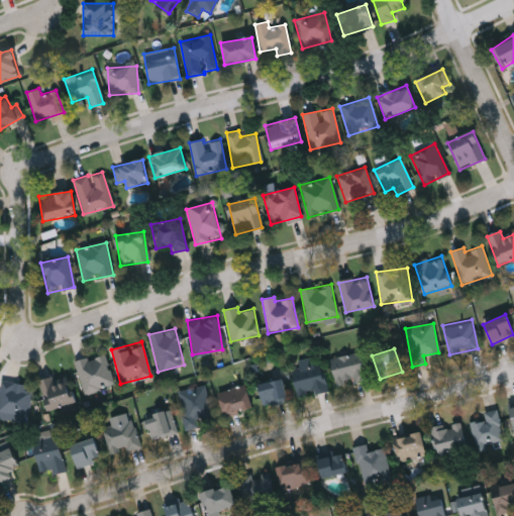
[(73,364),(103,352),(113,383),(84,394),(73,364)]
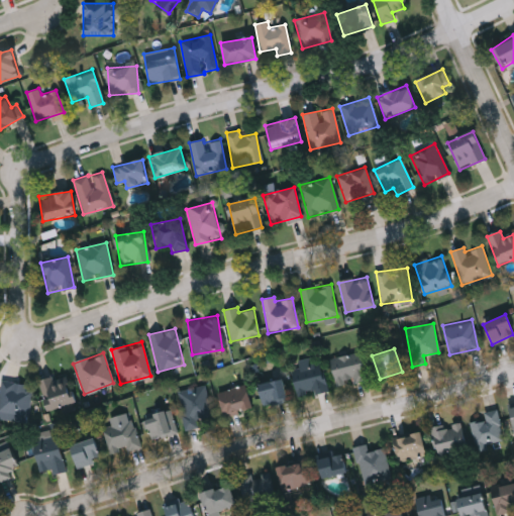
[(330,358),(361,352),(366,380),(335,386),(330,358)]
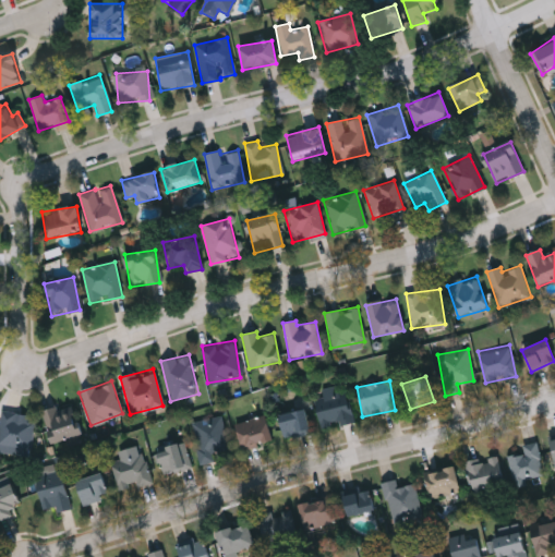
[(314,398),(322,397),(320,389),(344,384),(351,423),(321,428),(314,398)]
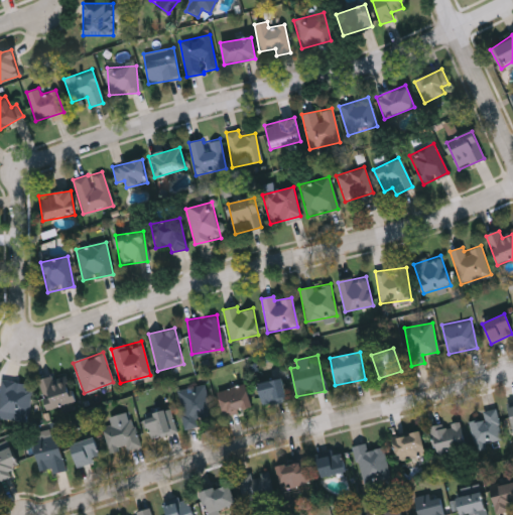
[(37,382),(65,373),(74,402),(47,411),(37,382)]
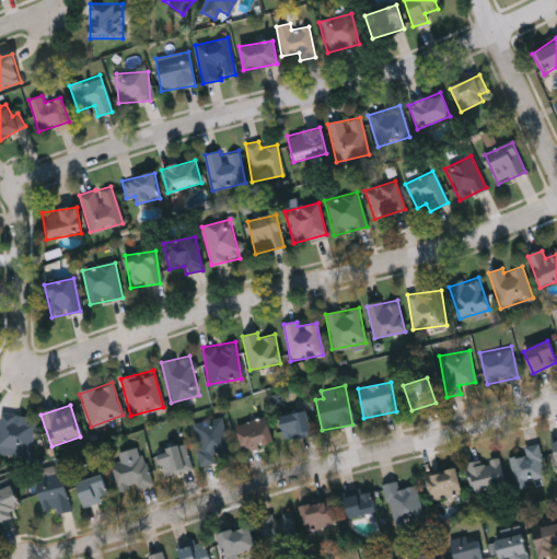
[(285,440),(279,416),(305,409),(311,433),(285,440)]
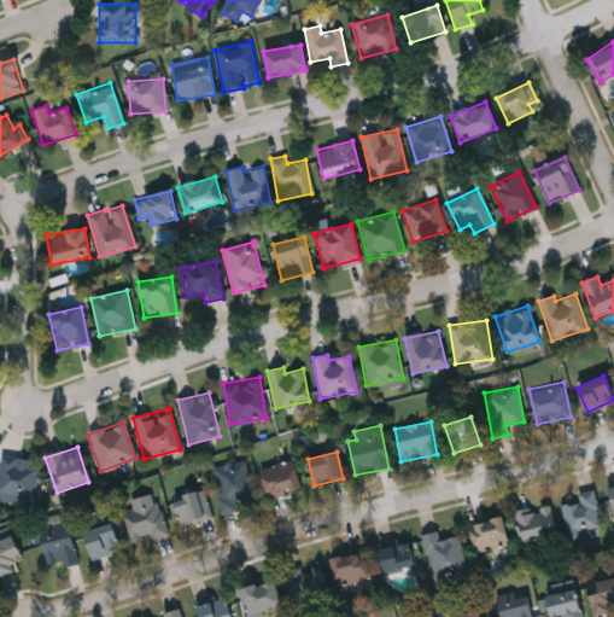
[(18,463),(36,465),(31,505),(0,501),(0,455),(18,458),(18,463)]
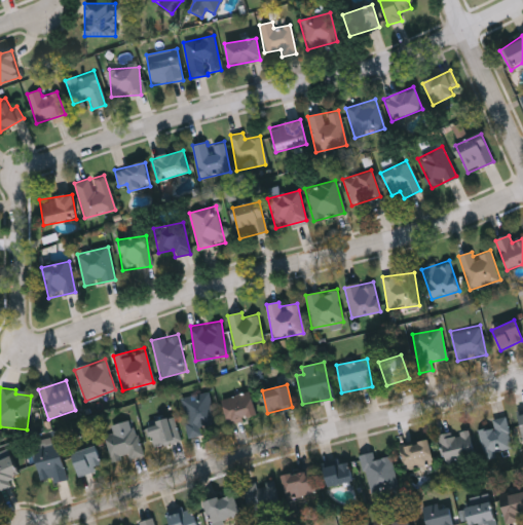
[(228,423),(220,400),(249,390),(257,414),(228,423)]
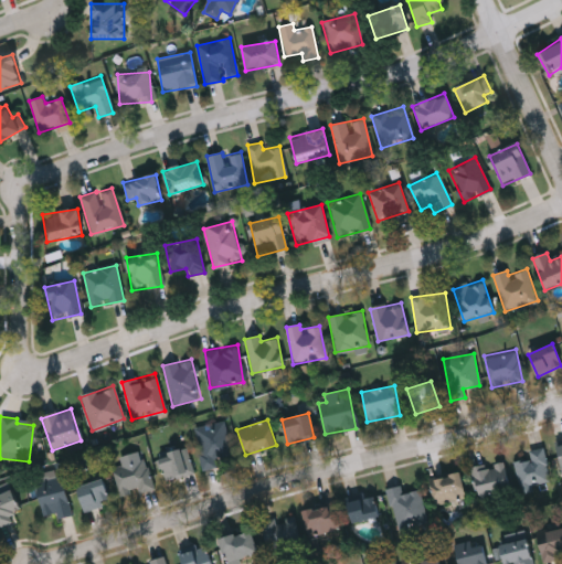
[(223,422),(231,456),(216,459),(218,466),(202,469),(193,428),(223,422)]
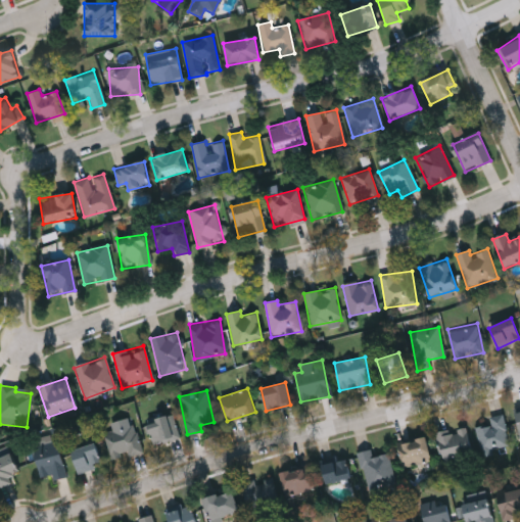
[(144,423),(172,415),(179,437),(150,445),(144,423)]
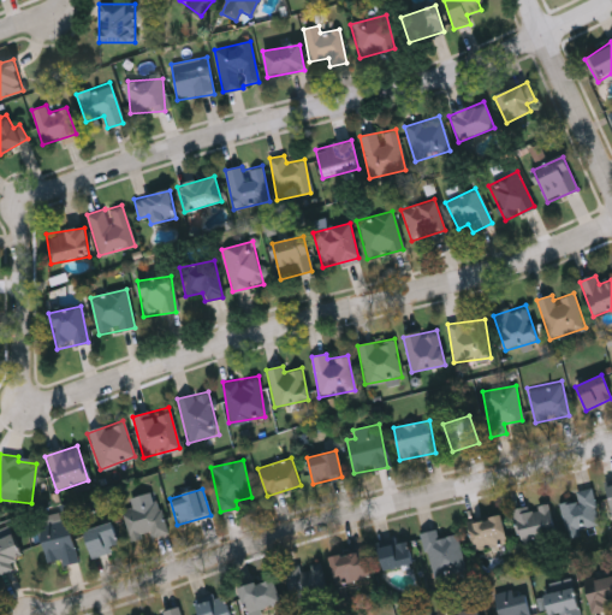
[(590,489),(598,528),(565,533),(559,502),(576,500),(575,491),(590,489)]
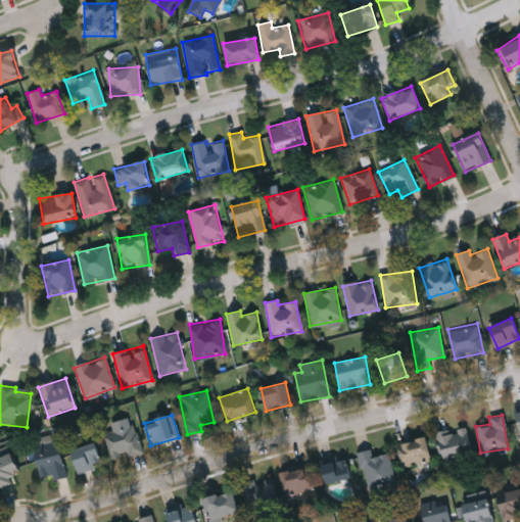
[(110,460),(103,432),(133,425),(140,452),(110,460)]
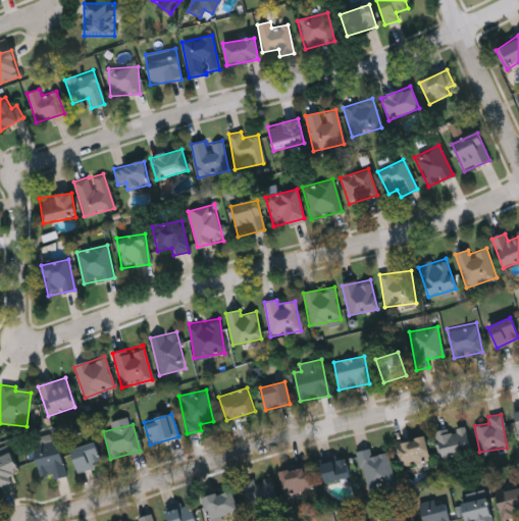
[(465,426),(470,453),(440,460),(434,432),(465,426)]
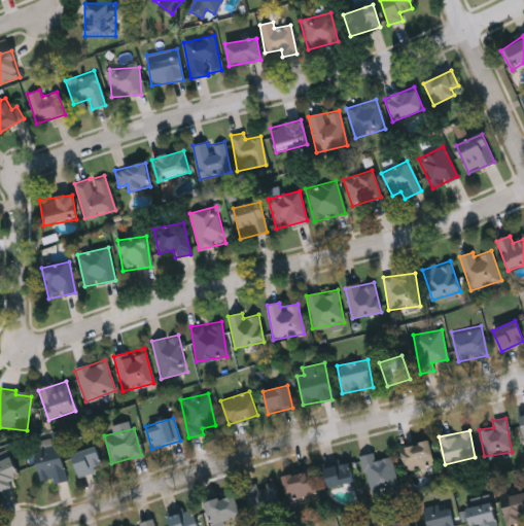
[(433,465),(405,471),(399,448),(428,441),(433,465)]
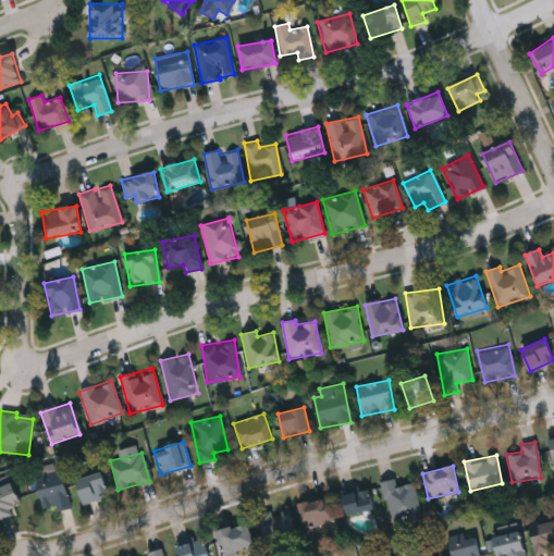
[(34,477),(61,470),(70,508),(54,513),(51,501),(40,504),(34,477)]
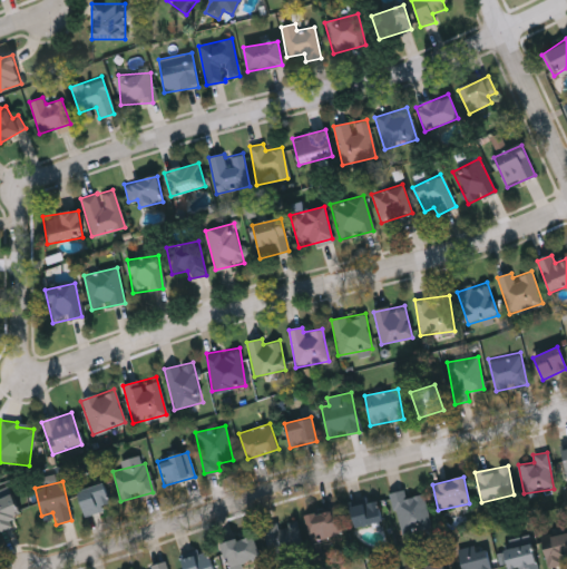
[(110,508),(85,516),(76,491),(103,482),(110,508)]
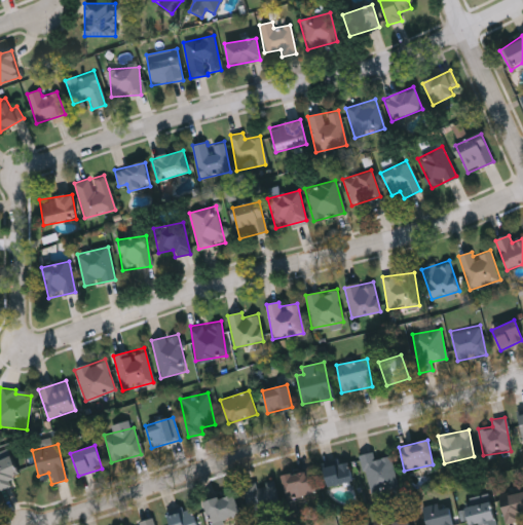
[(359,455),(372,452),(374,460),(388,456),(396,484),(368,491),(359,455)]
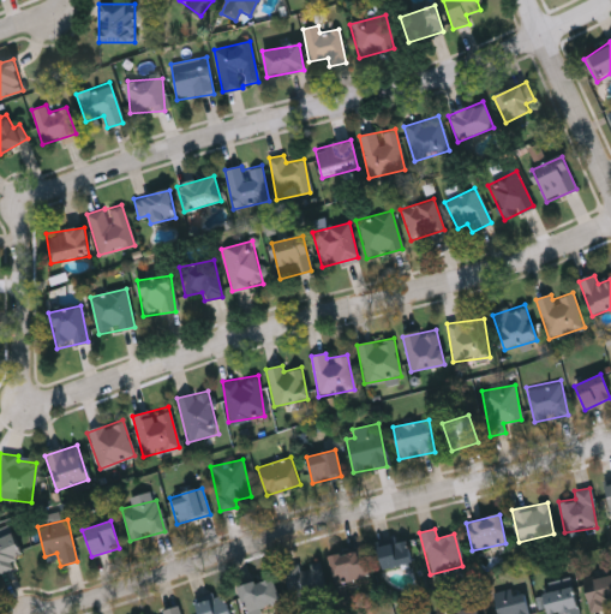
[(13,568),(0,574),(0,536),(12,532),(21,553),(9,558),(13,568)]
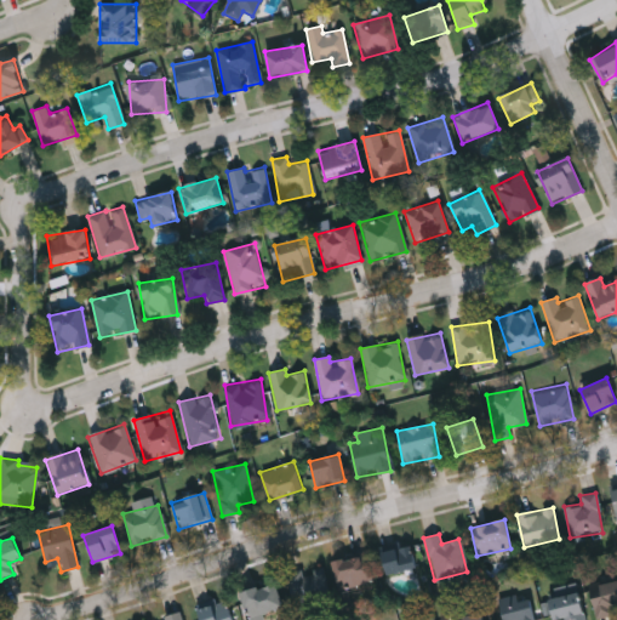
[(416,567),(387,574),(381,551),(410,545),(416,567)]
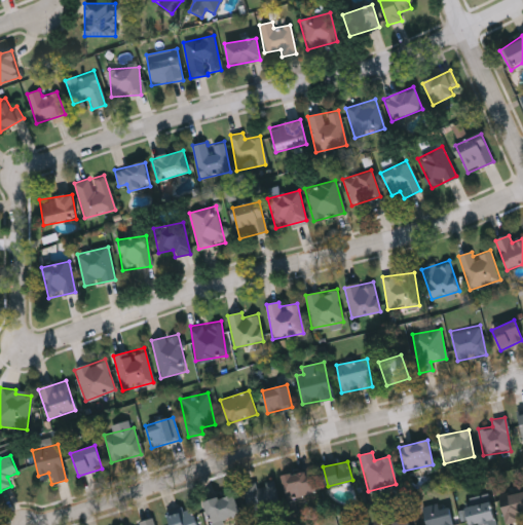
[(314,492),(287,498),(282,475),(310,469),(314,492)]
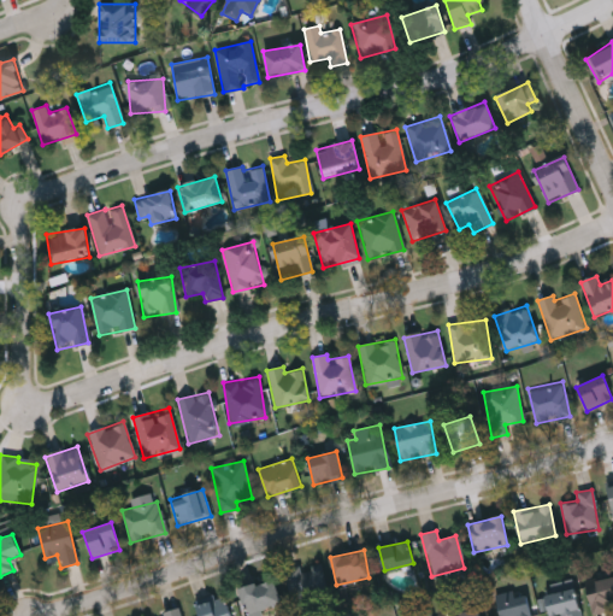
[(293,603),(283,573),(318,561),(328,591),(293,603)]
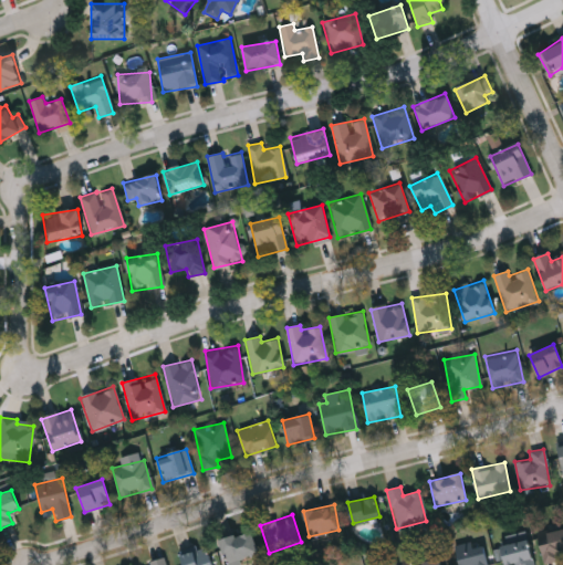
[(226,564),(218,540),(250,529),(258,553),(226,564)]
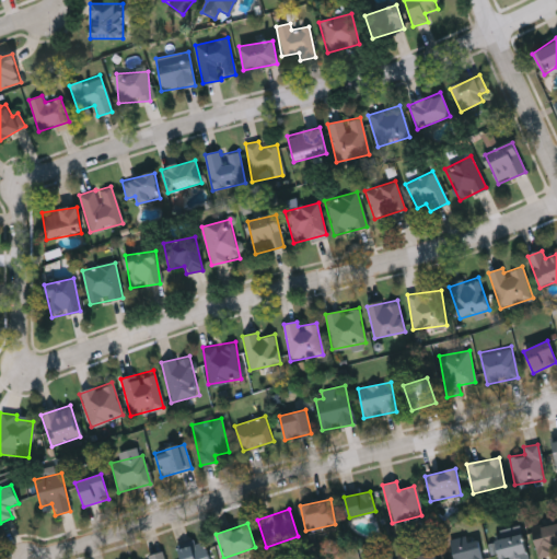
[(536,527),(556,527),(556,542),(553,542),(553,556),(536,556),(536,527)]
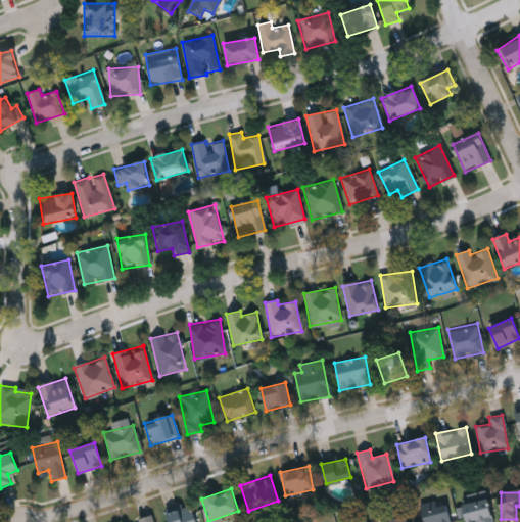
[(466,521),(462,504),(486,497),(493,521),(476,521),(466,521)]
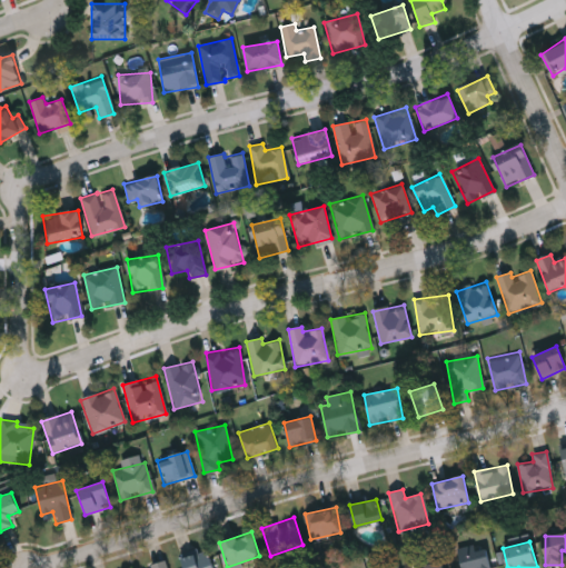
[(459,567),(456,548),(485,544),(489,567),(459,567)]
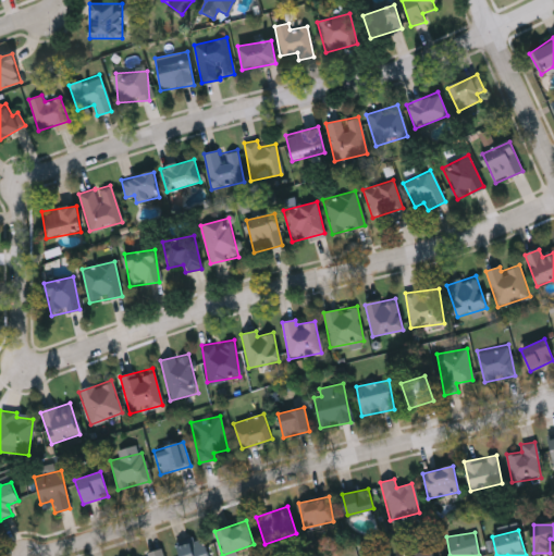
[(180,555),(177,543),(204,539),(207,555),(180,555)]
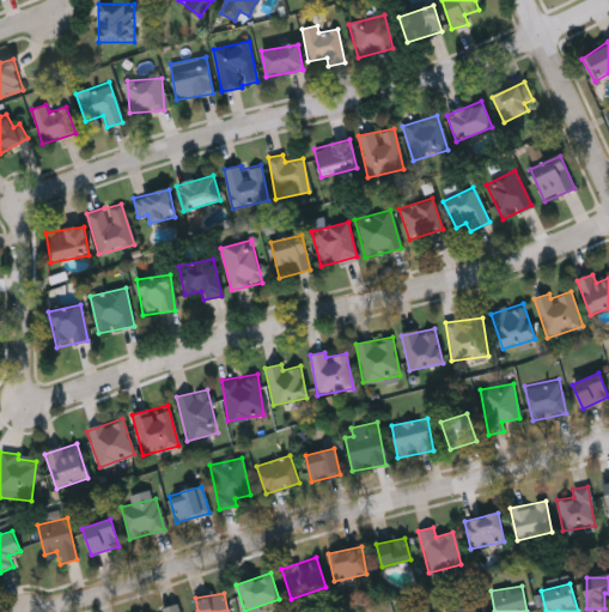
[(444,611),(473,601),(476,611),(444,611)]
